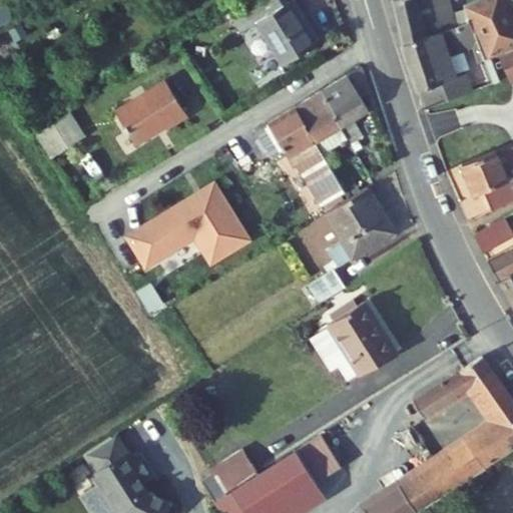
[(302,0),(279,0),(252,16),(265,36),(280,26),(307,70),(340,50),(312,5),(307,8),(302,0)]
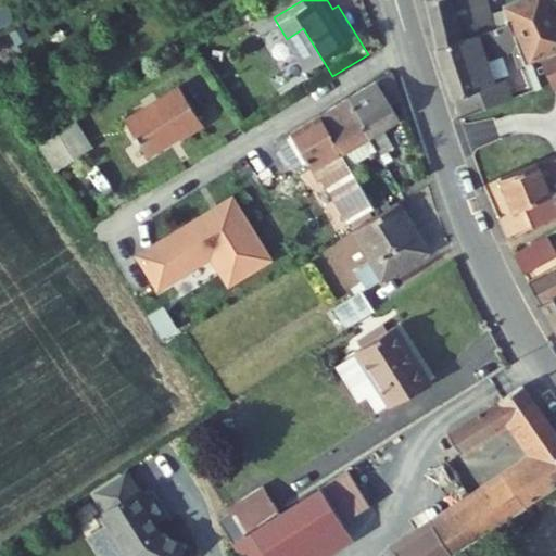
[(446,53),(519,27),(515,17),(503,22),(498,0),(437,0),(438,8),(446,53)]
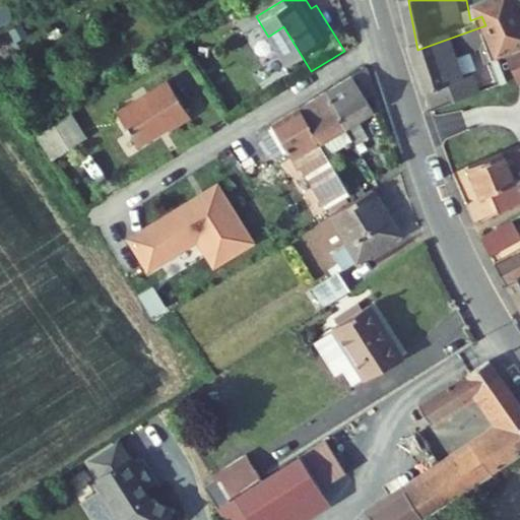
[(485,25),(489,31),(494,46),(501,66),(515,61),(519,58),(519,8),(516,0),(504,0),(479,12),(481,16),(485,25)]
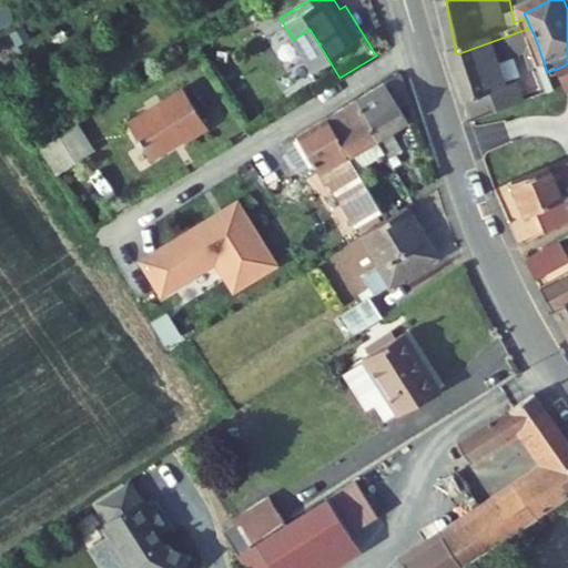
[(456,54),(477,123),(533,105),(525,85),(513,89),(504,63),(533,53),(539,50),(534,34),(530,28),(456,54)]
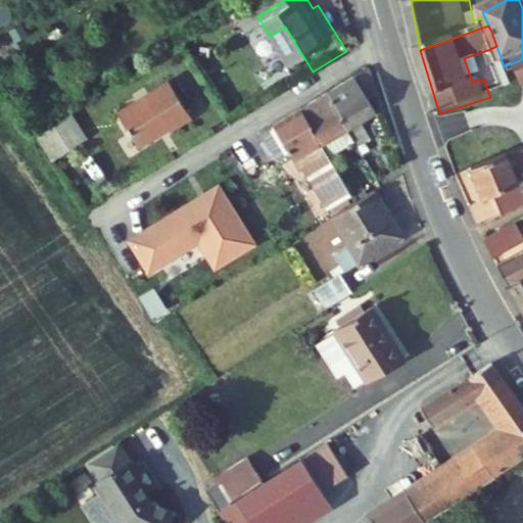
[(497,69),(504,66),(496,46),(490,49),(497,69)]
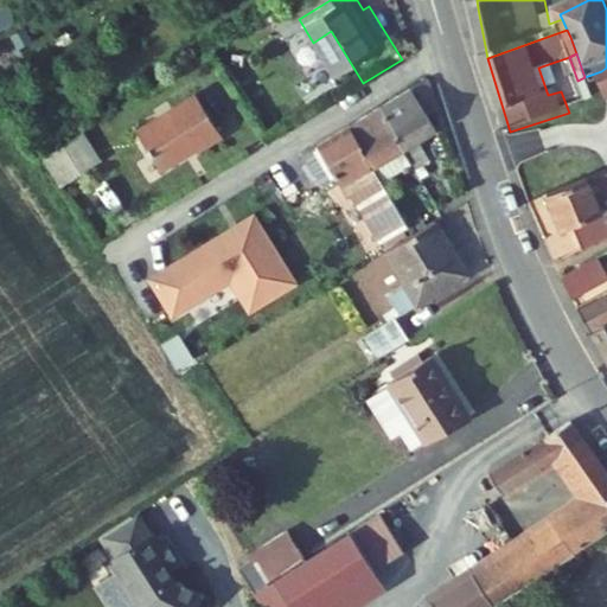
[(428,81),(410,91),(426,117),(438,110),(428,81)]
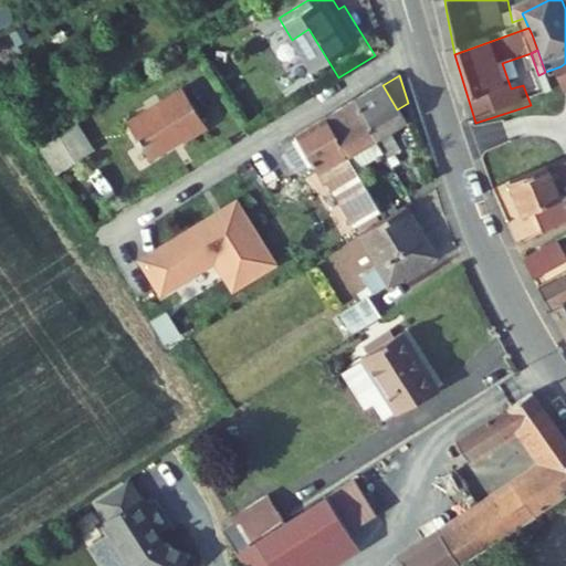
[(402,148),(391,129),(404,122),(397,109),(383,85),(354,103),(386,153),(389,158),(402,148)]
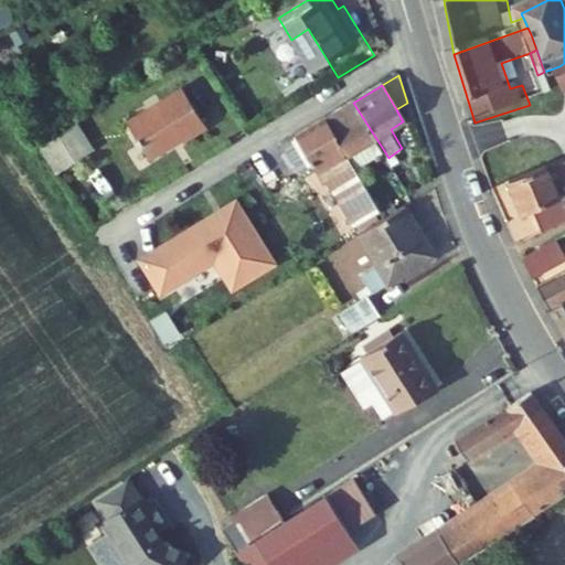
[(206,148),(231,132),(205,93),(150,127),(172,163),(204,145),(206,148)]
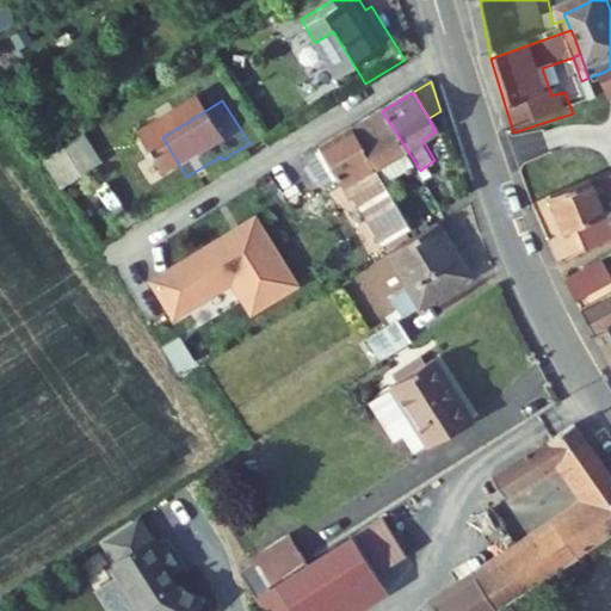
[(382,111),(350,131),(383,186),(417,165),(382,111)]
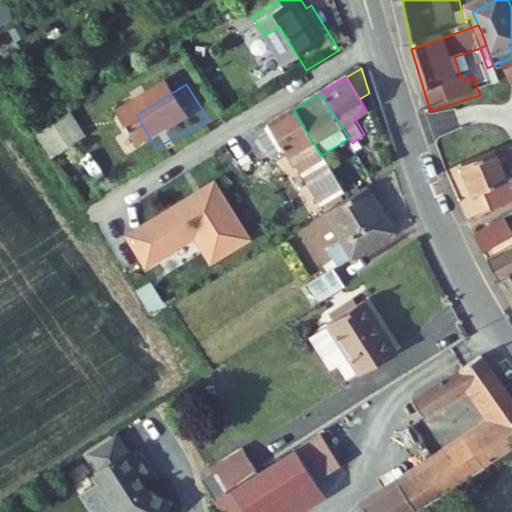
[(293,110),(266,128),(267,129),(282,153),(293,170),(298,167),(324,208),(345,194),(341,187),(321,156),(293,110)]
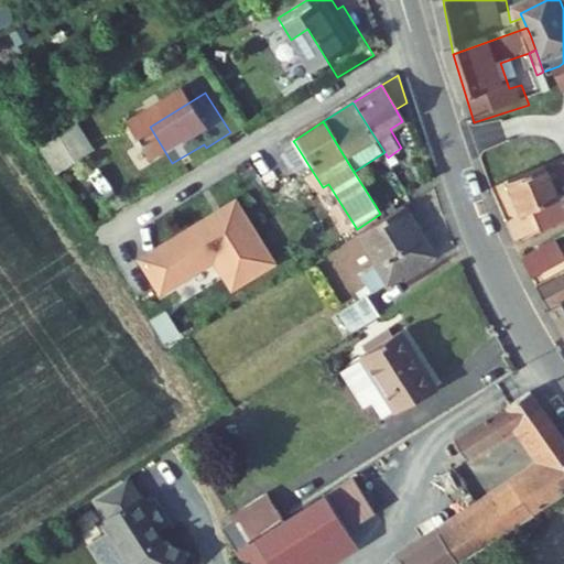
[(108,171),(84,134),(58,151),(82,188),(108,171)]
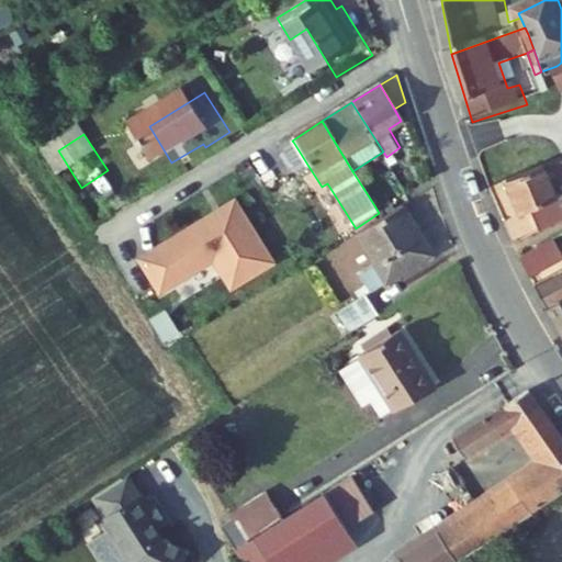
[(293,142),(292,141),(279,148),(280,150),(293,142)]
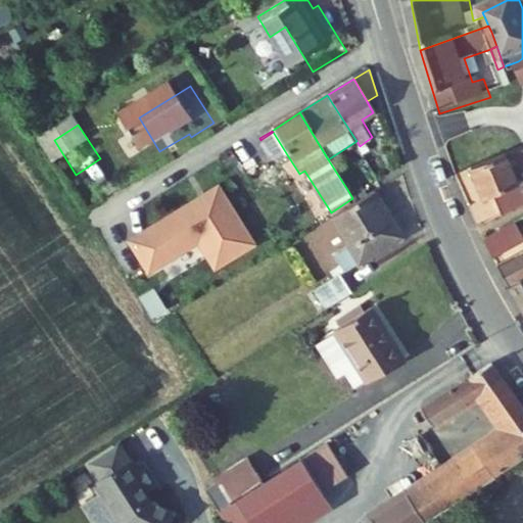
[(273,132),(260,140),(276,164),(288,156),(273,132)]
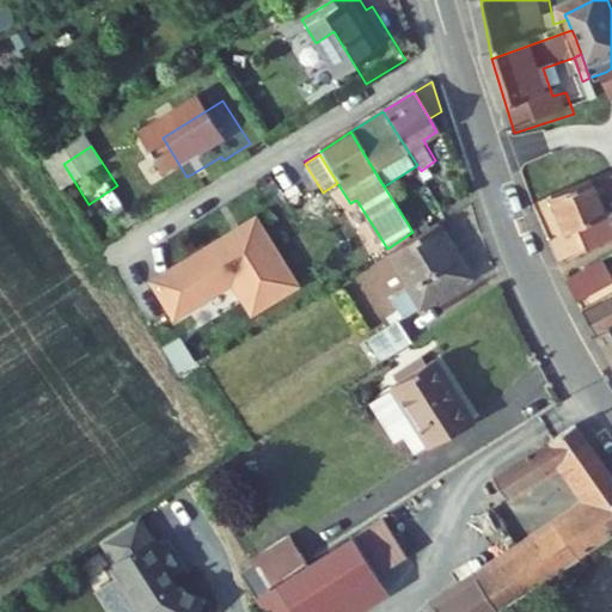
[(611,177),(558,201),(575,237),(585,234),(594,255),(611,245),(611,177)]
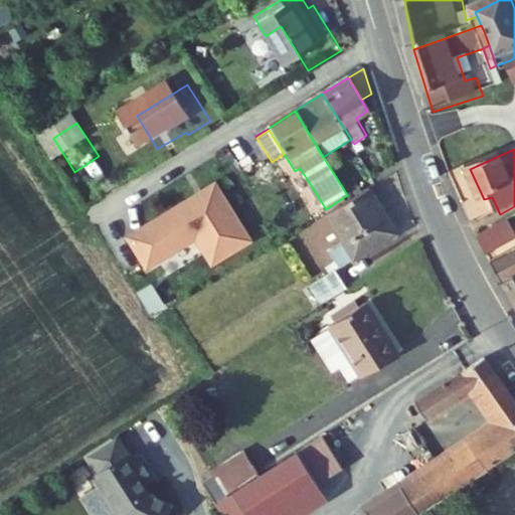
[(326,209),(300,168),(295,171),(322,212),(326,209)]
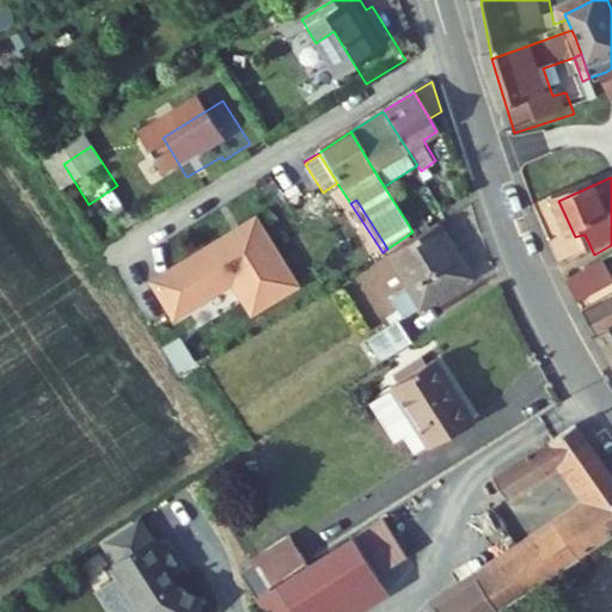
[(428,210),(408,224),(412,232),(433,220),(428,210)]
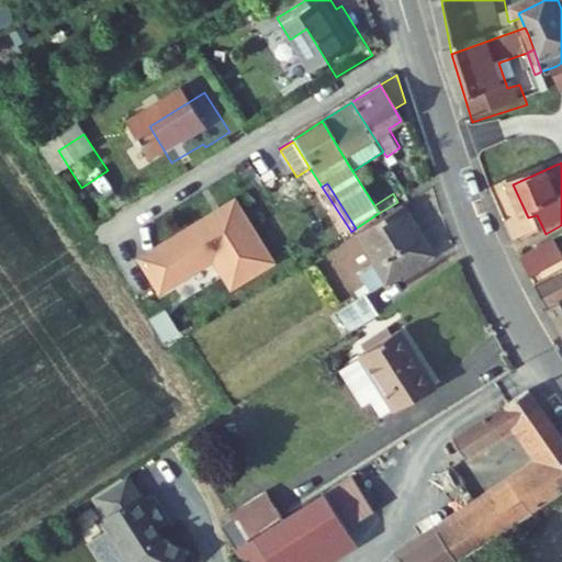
[(235,199),(143,258),(163,289),(215,255),(234,284),(273,259),(235,199)]
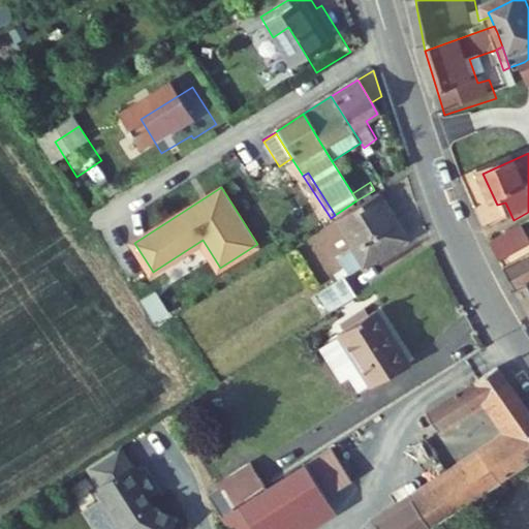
[(425,245),(394,197),(352,223),(370,253),(354,265),(366,282),(425,245)]
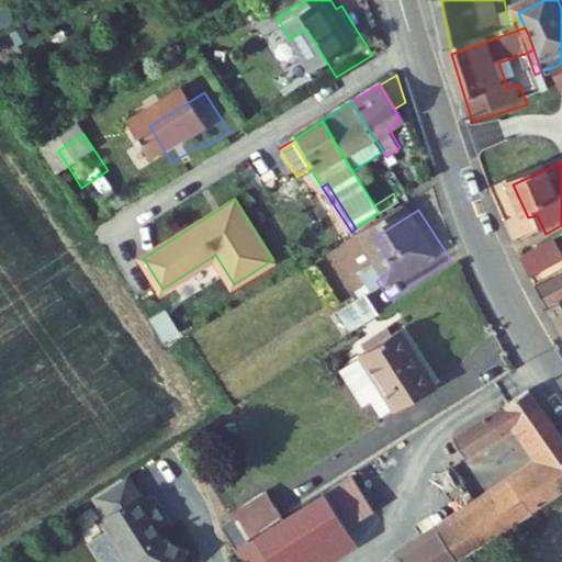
[(553,244),(520,262),(530,280),(555,266),(551,258),(559,254),(553,244)]
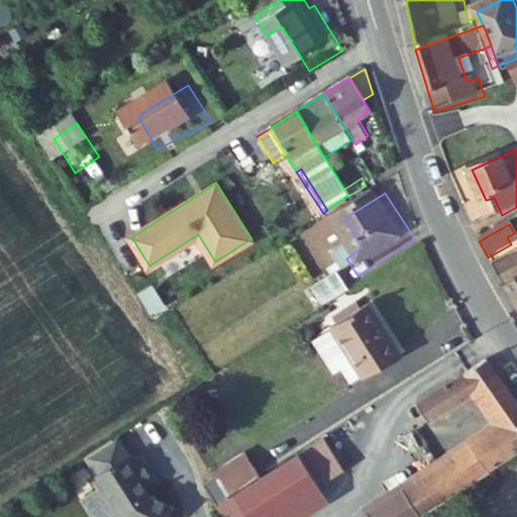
[(507,237),(511,244),(516,241),(516,238),(514,233),(507,237)]
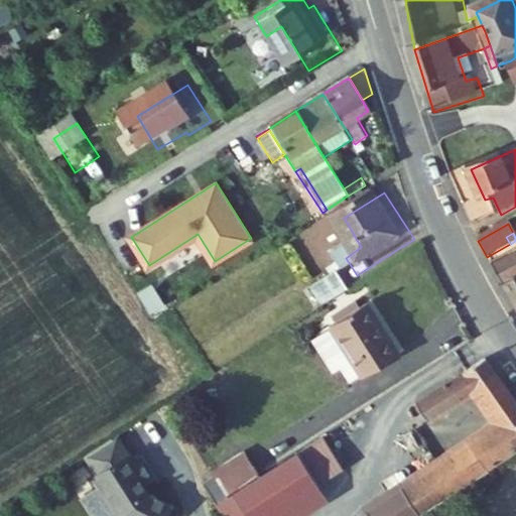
[(515,249),(491,263),(504,286),(515,279),(515,249)]
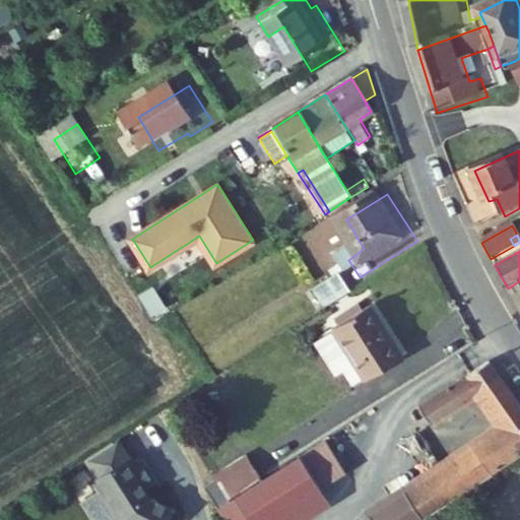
[(349,280),(324,298),(335,315),(362,298),(349,280)]
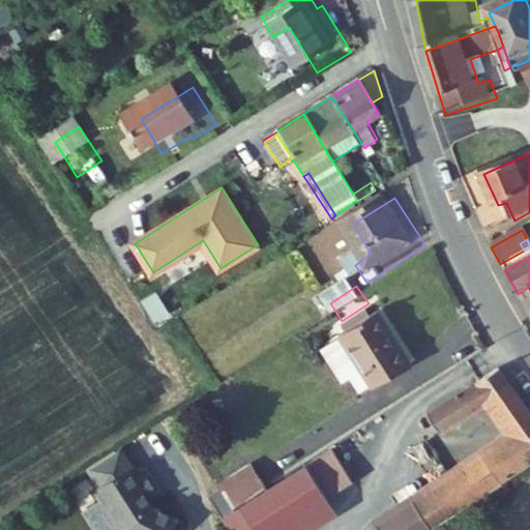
[(529,287),(518,294),(529,315),(529,287)]
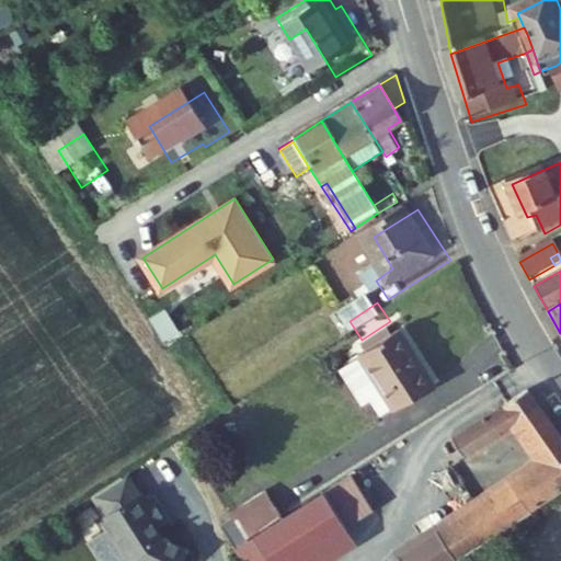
[(393,333),(355,358),(357,364),(397,339),(393,333)]
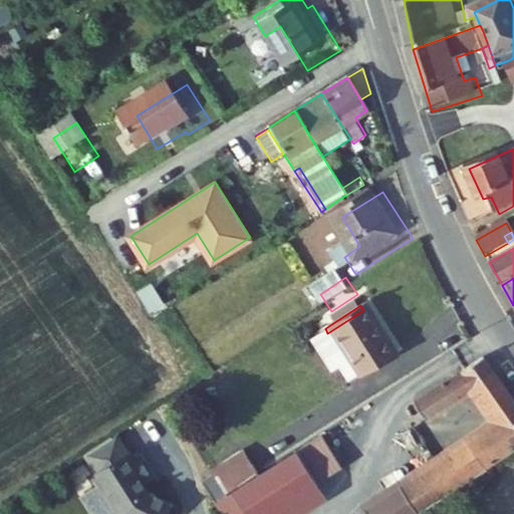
[(393,355),(363,310),(327,333),(356,378),(393,355)]
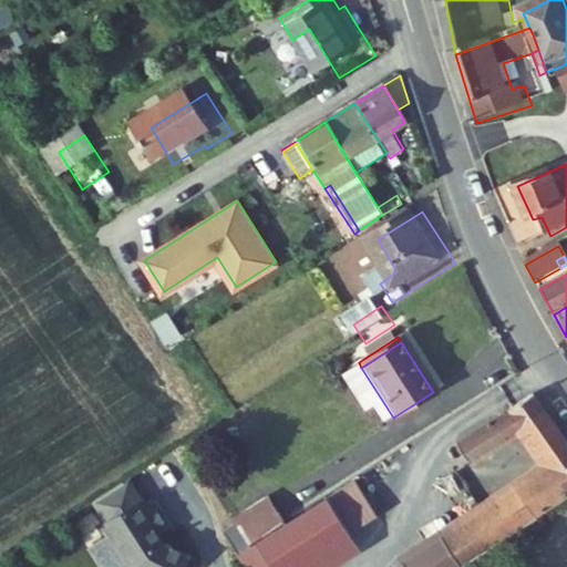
[(566,457),(529,398),(453,446),(467,467),(527,428),(555,475),(496,514),(467,468),(452,480),(494,544),(566,497),(566,457)]
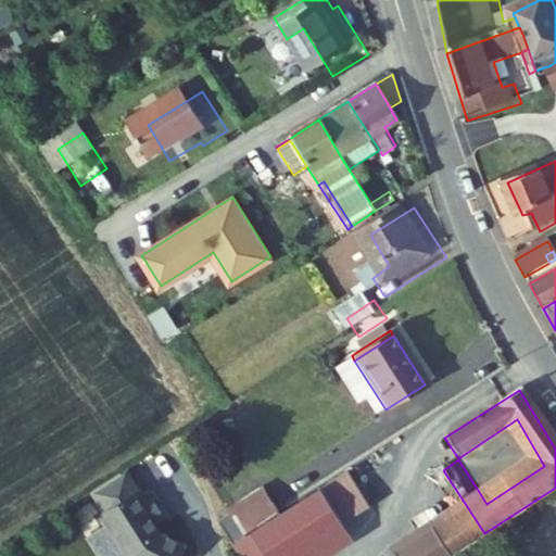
[(127,474),(99,492),(124,529),(117,533),(130,553),(137,548),(141,555),(197,555),(196,529),(165,531),(160,522),(166,519),(154,502),(149,505),(127,474)]
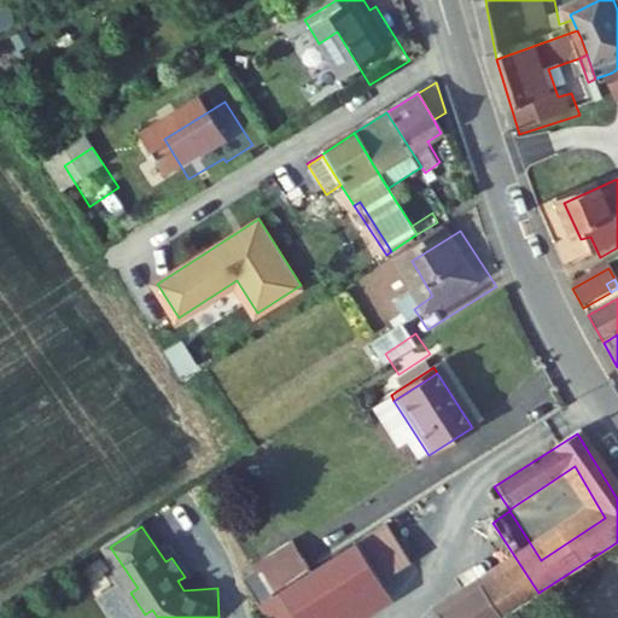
[(290,540),(249,566),(252,571),(293,543),(290,540)]
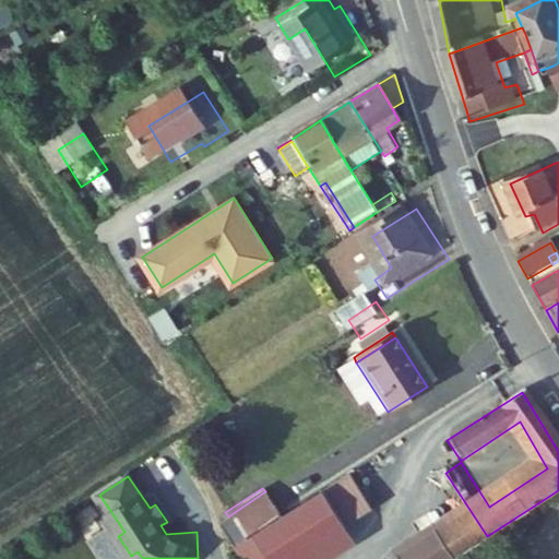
[(321,489),(280,515),(249,536),(263,558),(316,558),(351,537),(321,489)]
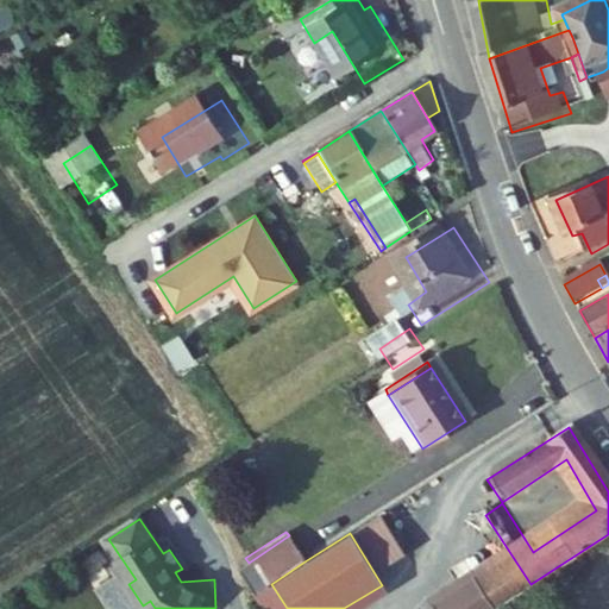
[(305,562),(289,535),(249,563),(264,588),(271,584),(305,562)]
